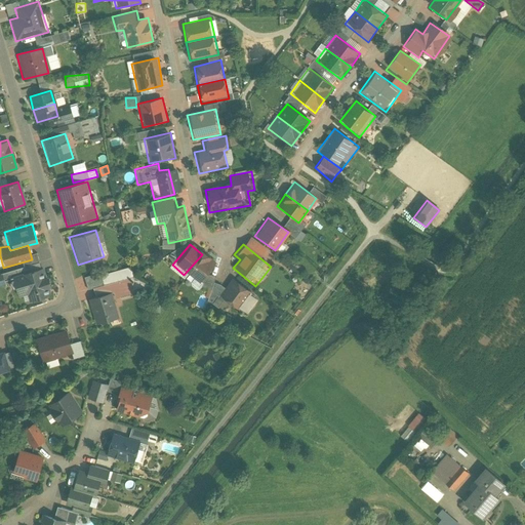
[(184,275),(196,285),(213,264),(202,254),(184,275)]
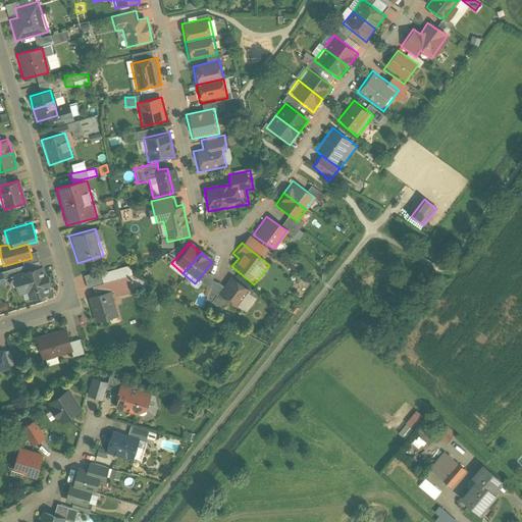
[(40,264),(10,273),(17,295),(24,293),(28,302),(49,295),(40,264)]
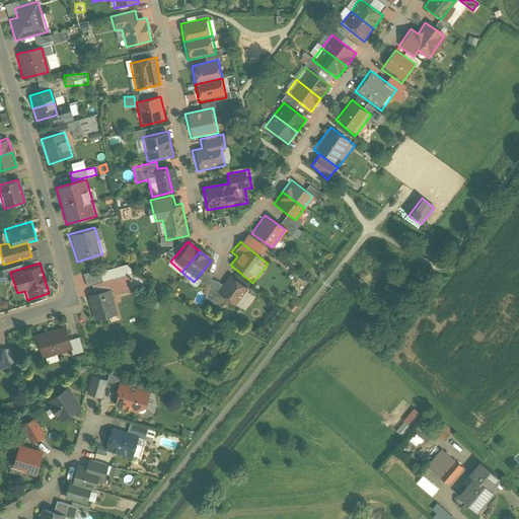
[(246,289),(230,277),(217,294),(234,306),(246,289)]
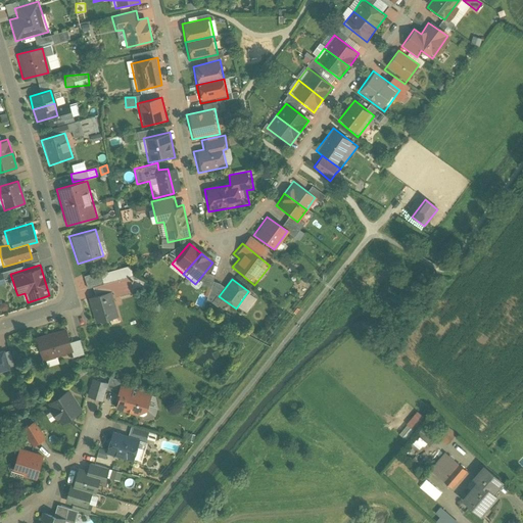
[(111,291),(86,298),(94,324),(120,317),(111,291)]
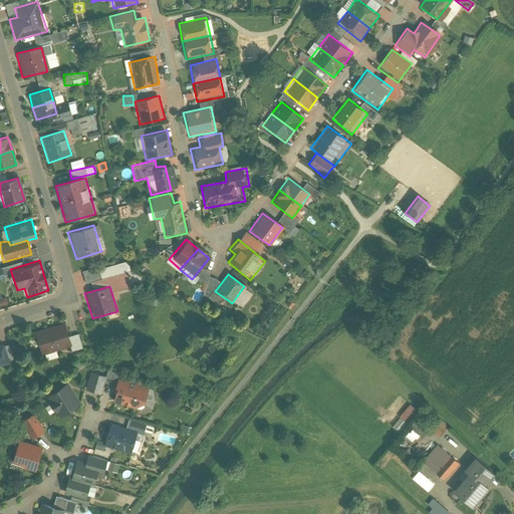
[(65,321),(32,330),(39,355),(72,346),(65,321)]
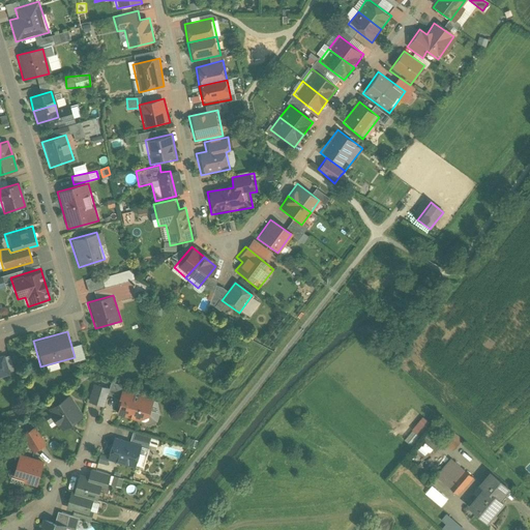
[(0,378),(10,375),(4,354),(0,355),(0,378)]
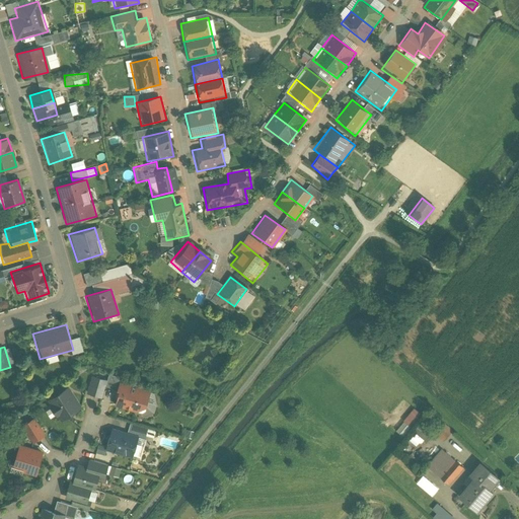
[(150,392),(120,385),(91,377),(87,394),(102,397),(104,387),(119,391),(114,406),(144,415),(150,392)]
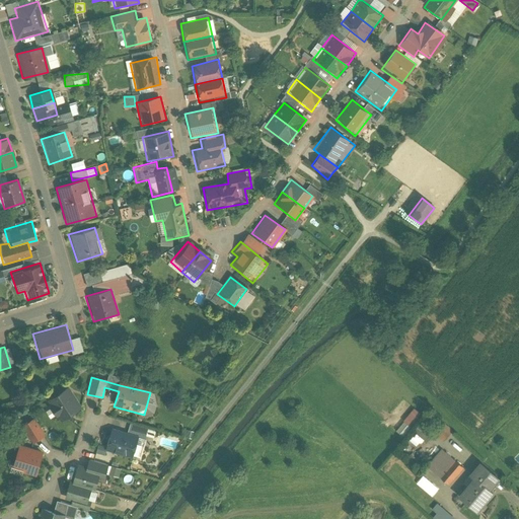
[(67,384),(44,399),(59,425),(83,410),(67,384)]
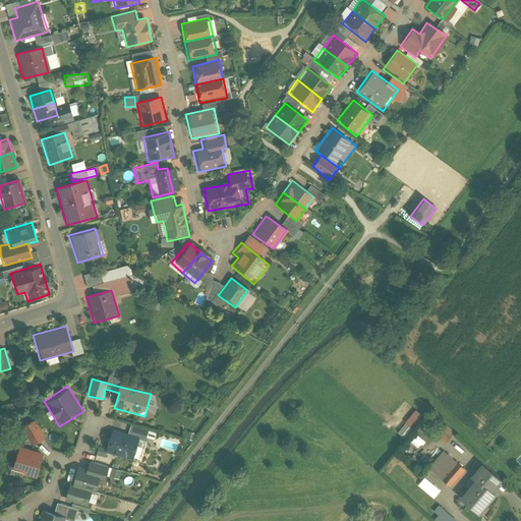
[(405,439),(423,416),(414,410),(397,432),(405,439)]
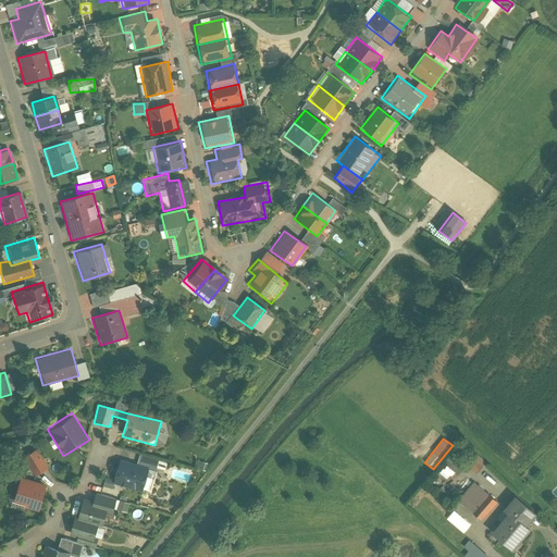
[(36,447),(22,457),(35,477),(49,467),(36,447)]
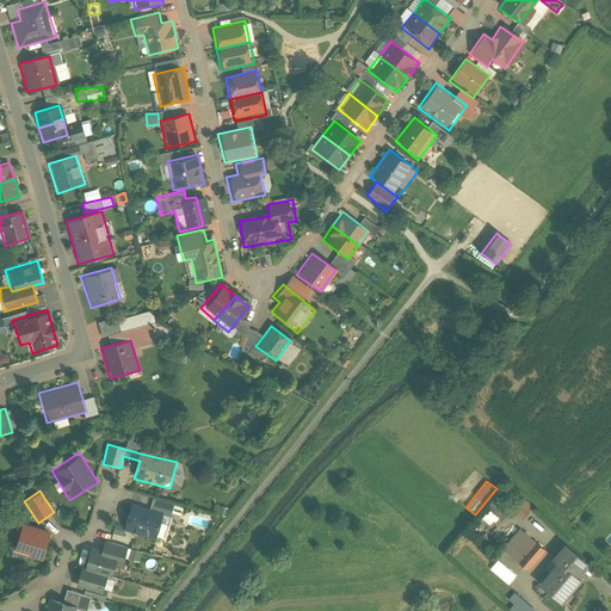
[(520,518),(529,510),(520,500),(511,507),(520,518)]
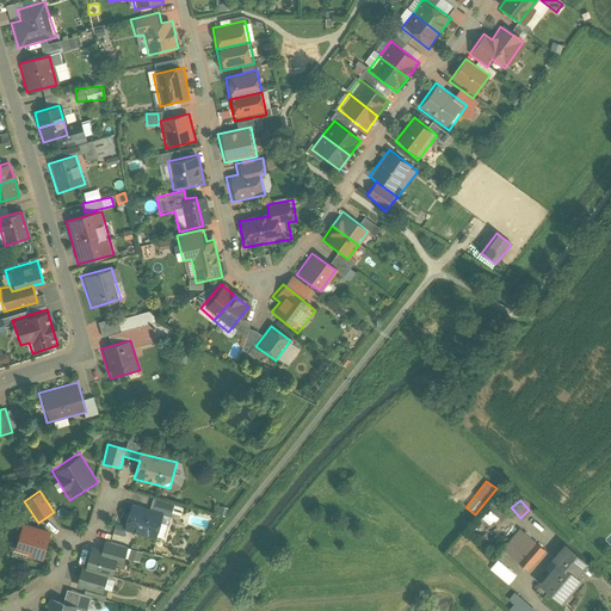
[(152,512),(131,507),(125,531),(158,539),(164,518),(171,520),(174,506),(155,501),(152,512)]
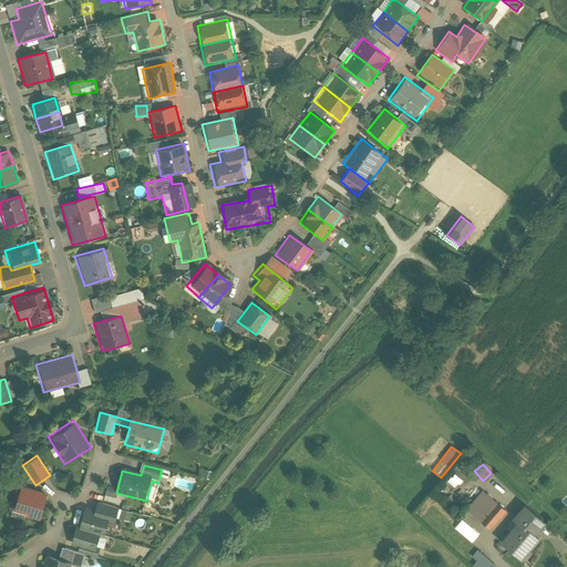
[(45,493),(20,486),(12,514),(38,522),(45,493)]
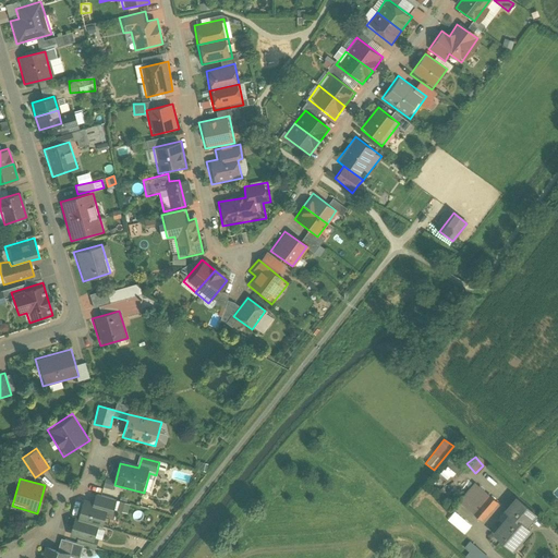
[(498,505),(474,483),(459,501),(483,522),(498,505)]
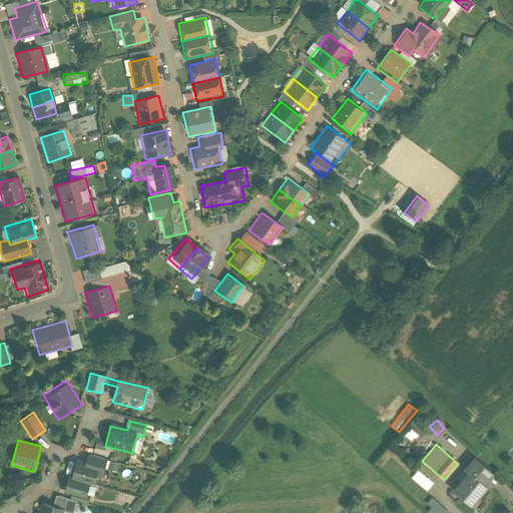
[(83,462),(76,460),(71,477),(95,484),(98,473),(103,475),(106,463),(85,457),(83,462)]
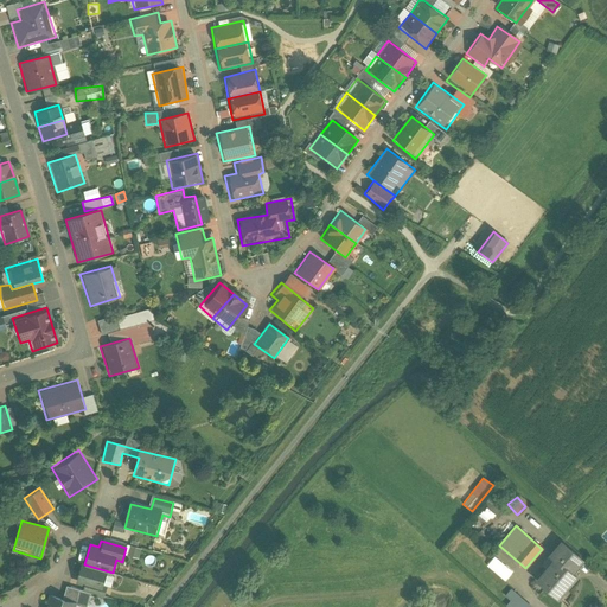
[(585,561),(562,541),(548,557),(553,561),(534,582),(556,602),(577,577),(573,574),(585,561)]
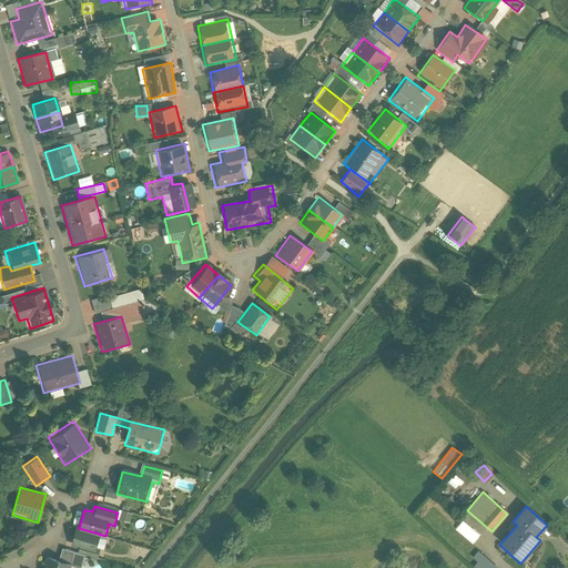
[(101,536),(75,528),(70,546),(79,548),(77,555),(100,560),(102,554),(97,551),(101,536)]
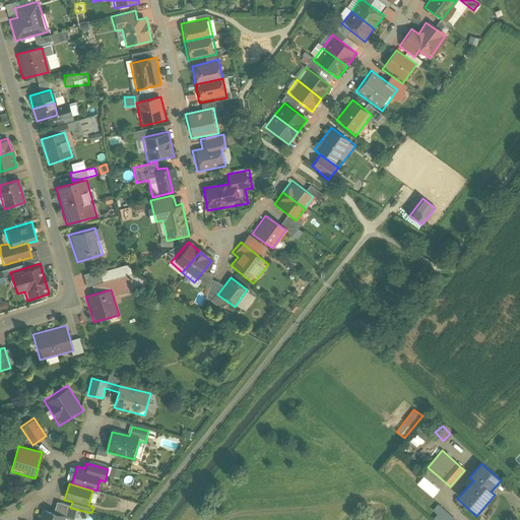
[(432,511),(436,514),(431,519),(454,519),(456,518),(436,505),(432,511)]
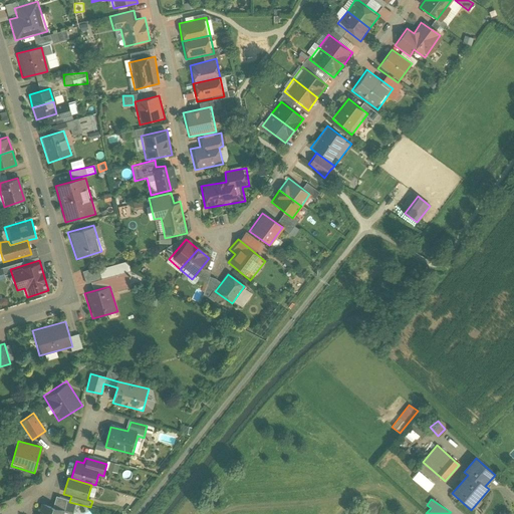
[(64,513),(65,512),(42,505),(39,513),(64,513)]
